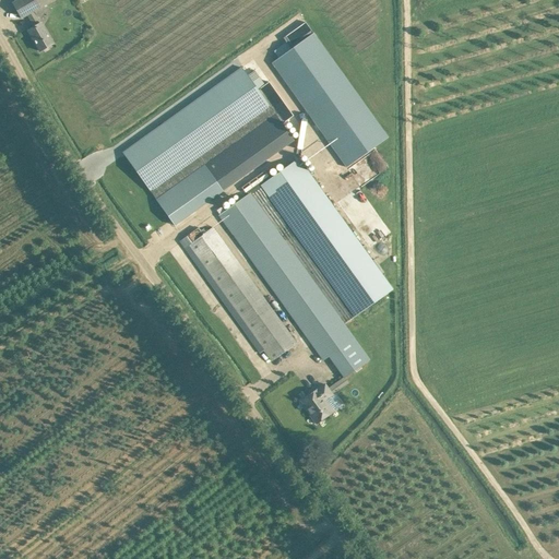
[(18,0),(12,3),(21,19),(27,15),(34,27),(28,31),(40,51),(49,46),(52,44),(40,23),(40,24),(37,18),(36,18),(33,11),(39,8),(40,8),(52,0),(18,0)]
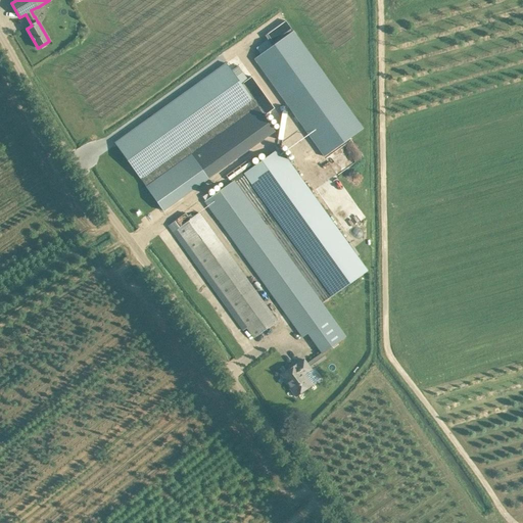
[(325,157),(364,130),(285,20),(264,36),(272,46),(254,58),(325,157)]
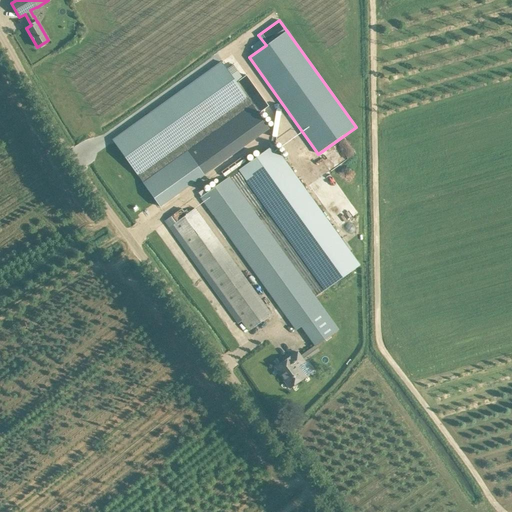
[(246,75),(236,82),(221,62),(112,140),(137,175),(139,173),(145,181),(143,183),(160,206),(168,200),(200,178),(220,163),(269,128),(258,113),(269,106),(246,75)]
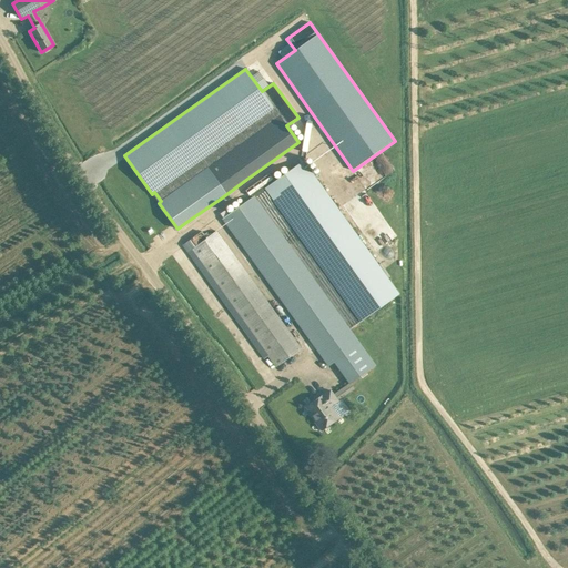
[(361,323),(399,294),(304,160),(254,195),(221,220),(327,367),(333,362),(348,383),(350,384),(351,384),(376,364),(375,362),(377,359),(374,354),(371,356),(351,330),(359,322),(361,323)]
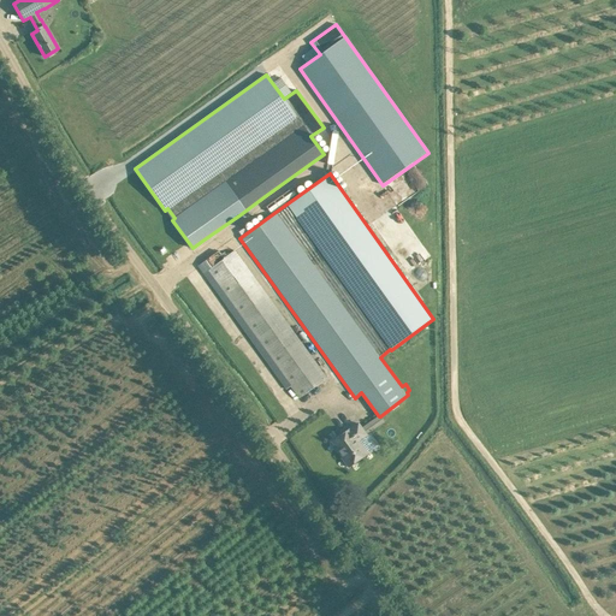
[(326,378),(274,306),(235,250),(224,259),(218,252),(197,266),(285,390),(291,386),(300,397),(326,378)]
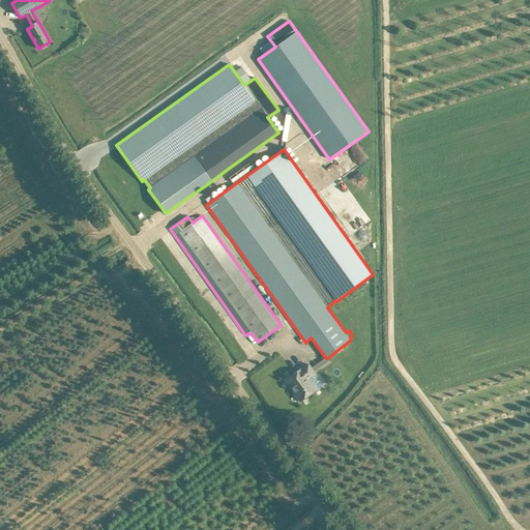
[(316,374),(311,369),(308,364),(301,370),(301,369),(294,374),(286,380),(295,393),(294,394),(299,402),(308,395),(316,390),(308,379),(316,374)]
